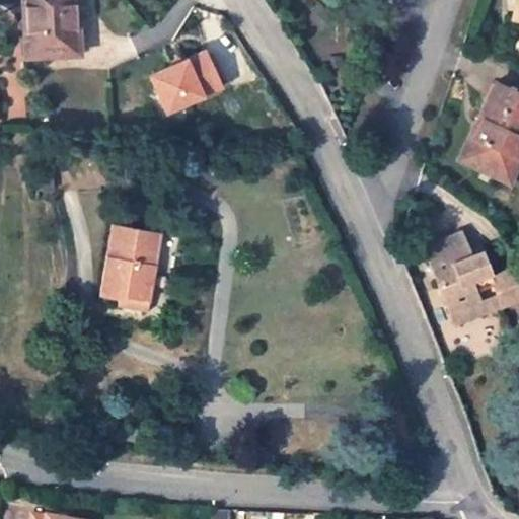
[(70,27),(75,27),(73,0),(20,0),(25,56),(46,56),(46,49),(71,47),(70,27)]
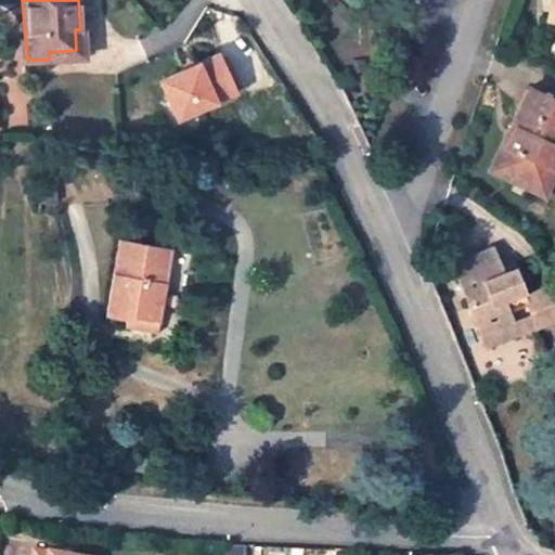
[(165,100),(175,94),(184,114),(231,93),(215,55),(156,81),(165,100)]
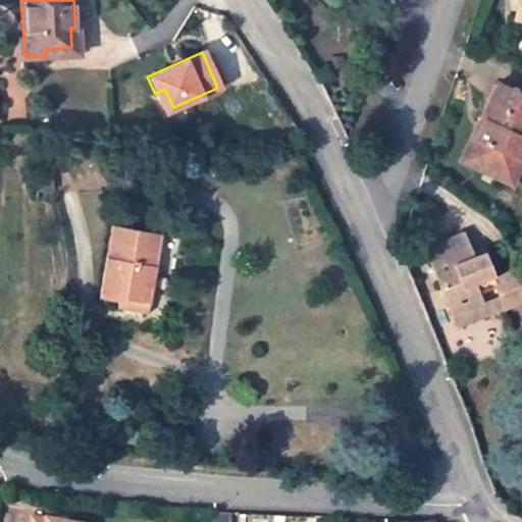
[(479,131),(473,127),(460,154),(501,173),(512,149),(521,154),(521,151),(521,89),(497,76),(479,113),(485,116),(479,131)]
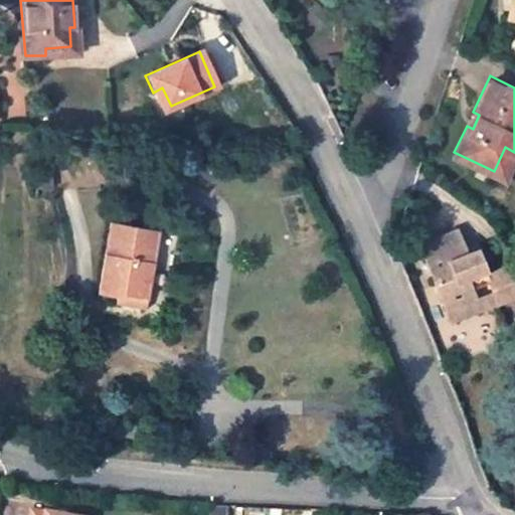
[(162,88),(153,93),(161,111),(171,106),(162,88)]
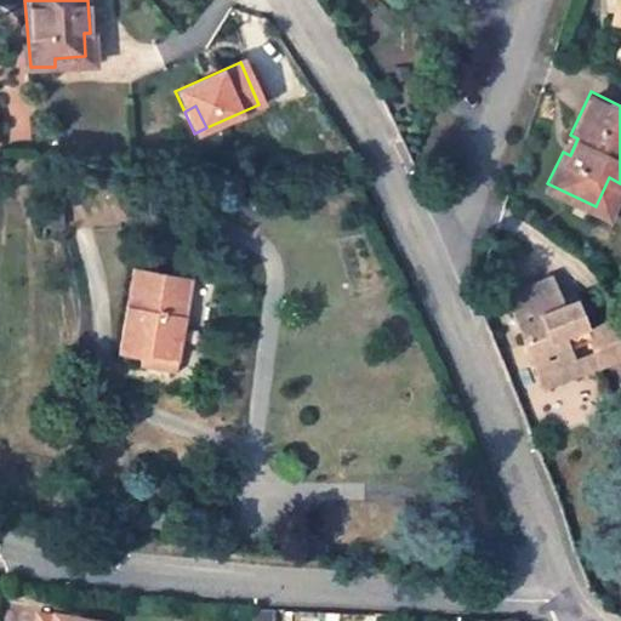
[(607,211),(620,183),(609,177),(596,206),(607,211)]
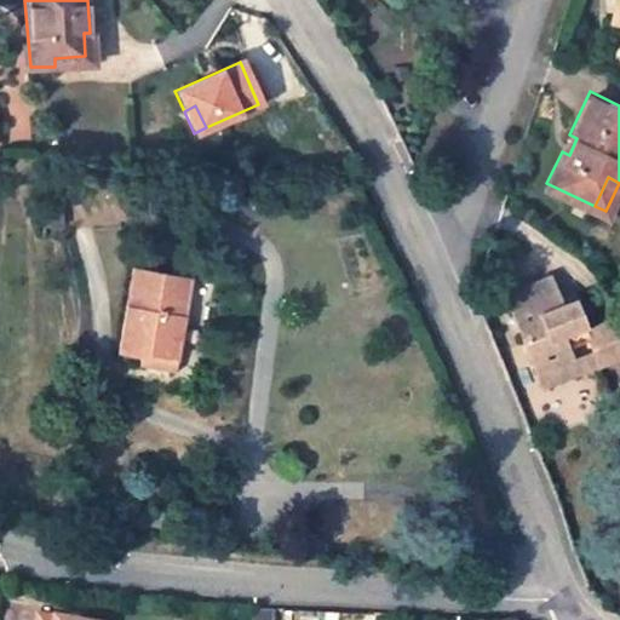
[(116,352),(142,355),(143,352),(176,357),(190,279),(170,275),(145,270),(133,268),(116,352)]
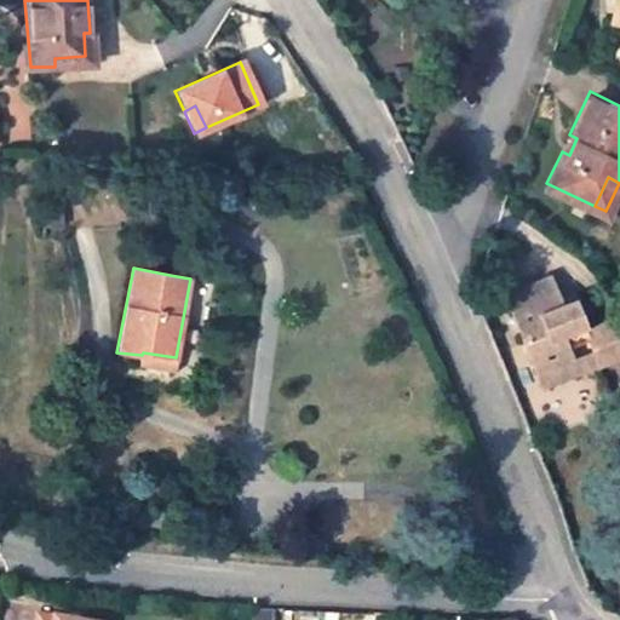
[(555,294),(543,268),(500,286),(509,304),(512,303),(521,322),(517,323),(533,362),(567,348),(563,337),(584,328),(593,351),(619,340),(604,308),(580,317),(574,303),(561,309),(555,294)]
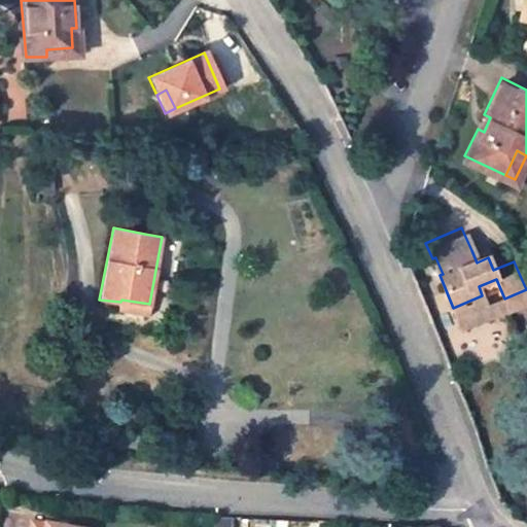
[(483,246),(471,250),(477,262),(488,257),(483,246)]
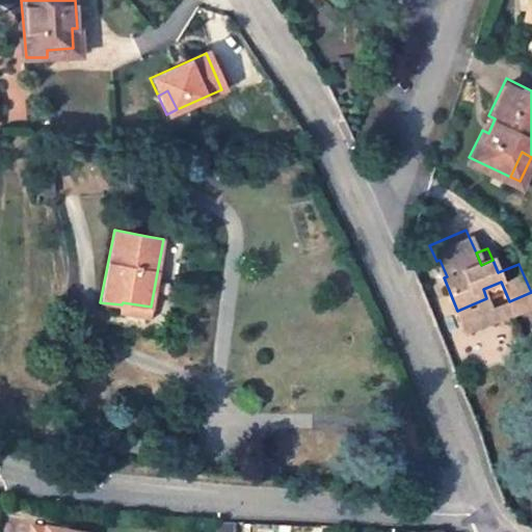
[(509,303),(509,301),(501,282),(483,289),(486,298),(457,311),(462,324),(509,303)]
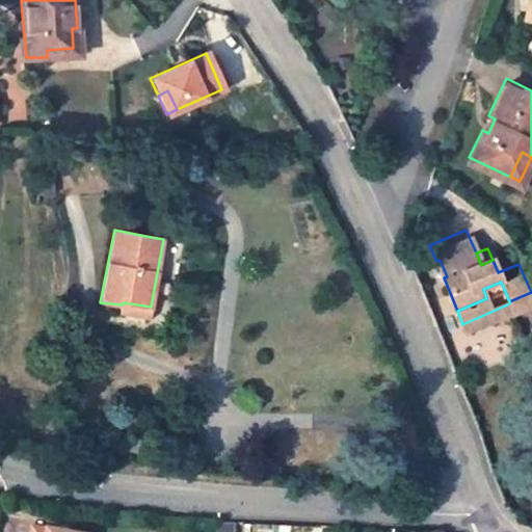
[(151,307),(123,302),(122,304),(121,316),(149,320),(151,307)]
